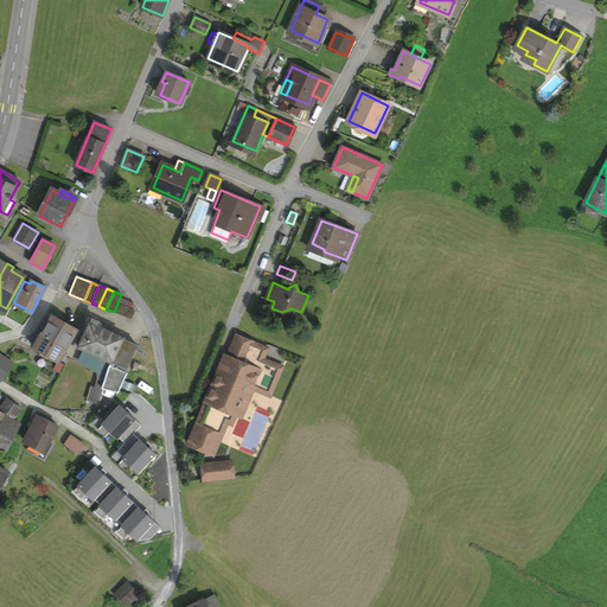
[(131,319),(134,311),(117,304),(114,312),(131,319)]
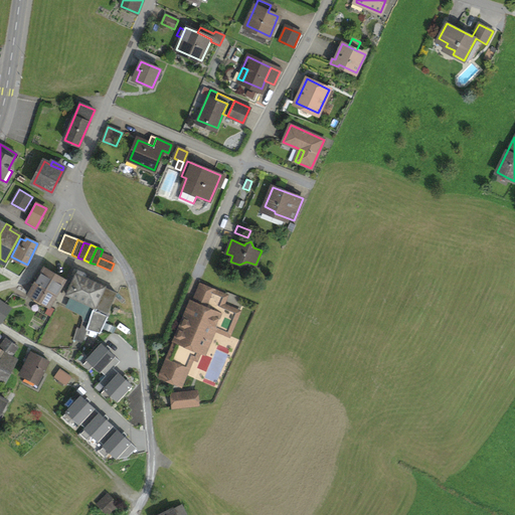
[(44,268),(28,294),(49,307),(64,280),(44,268)]
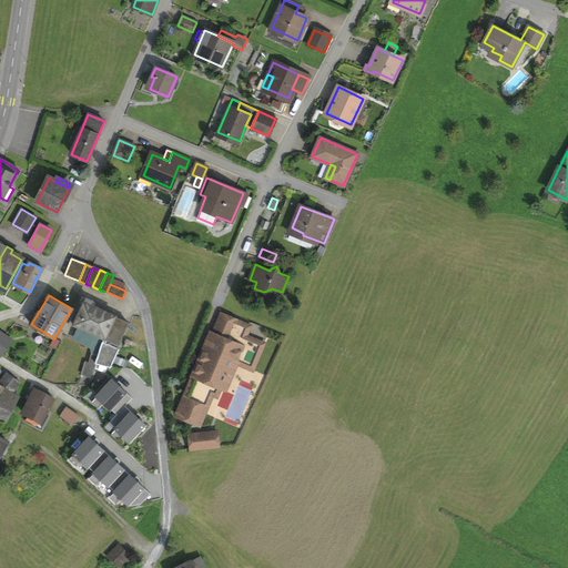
[(84,302),(73,324),(79,327),(103,338),(98,356),(91,354),(89,363),(85,375),(91,377),(92,375),(95,364),(109,367),(110,367),(119,350),(115,348),(128,323),(90,304),(91,301),(87,298),(84,302)]
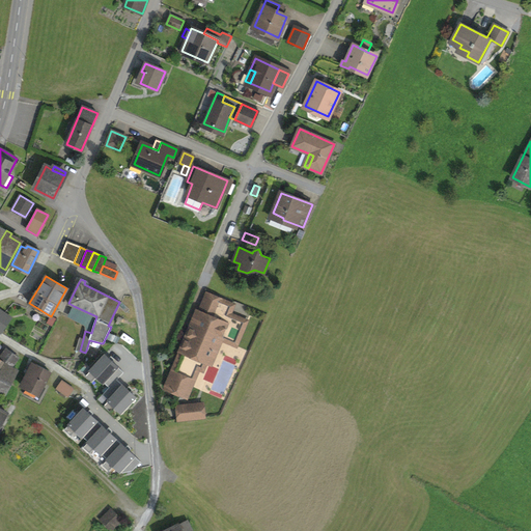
[(199,313),(211,317),(218,299),(205,294),(196,314),(199,313)]
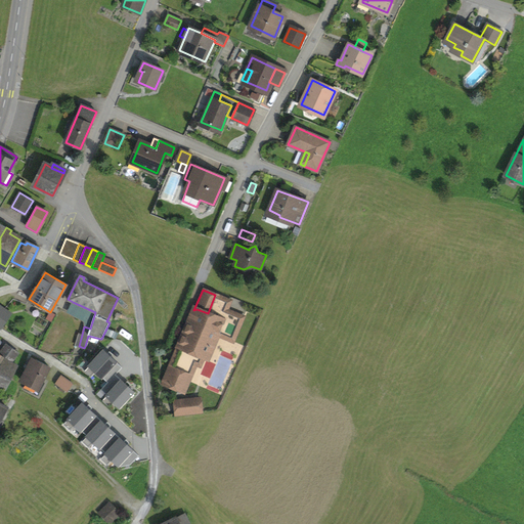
[(204,357),(214,334),(218,336),(233,342),(244,317),(226,310),(230,301),(215,295),(208,313),(197,309),(193,310),(163,383),(179,390),(194,353),(204,357)]
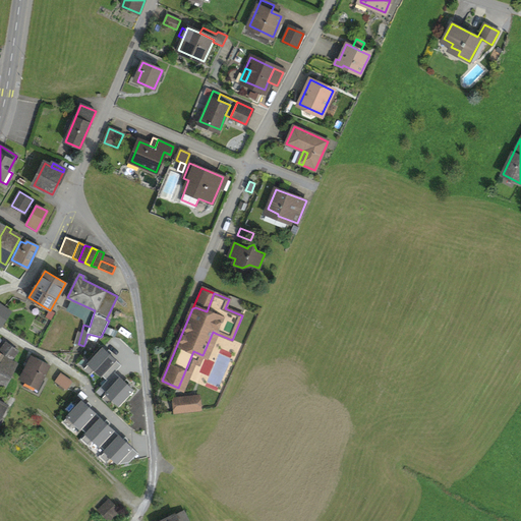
[(83,325),(90,327),(95,310),(72,300),(67,311),(83,320),(83,325)]
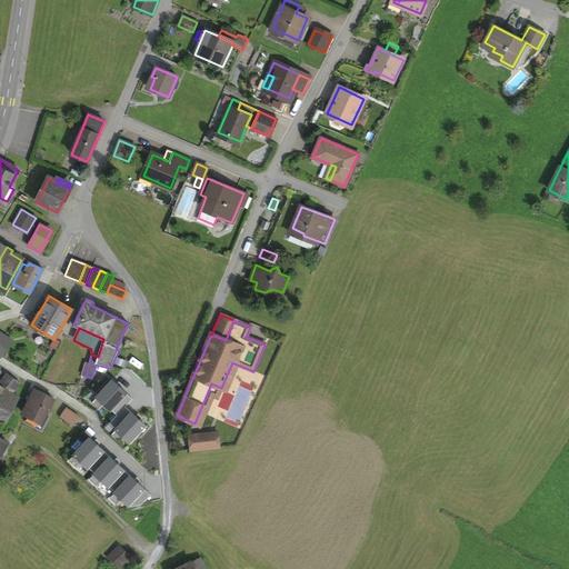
[(0,341),(0,356),(11,341),(5,336),(0,341)]
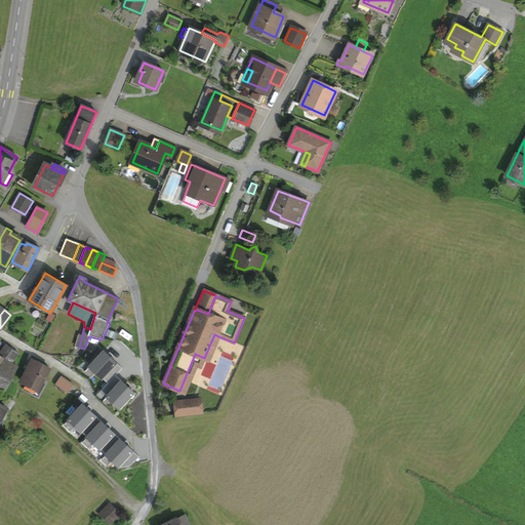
[(204,358),(208,360),(218,336),(214,334),(204,358)]
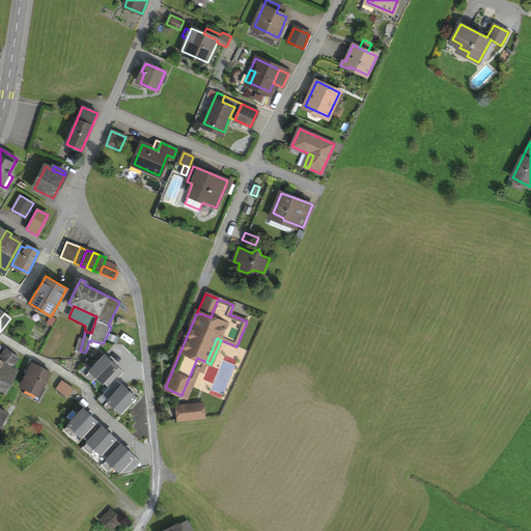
[(86,351),(99,354),(102,343),(89,340),(86,351)]
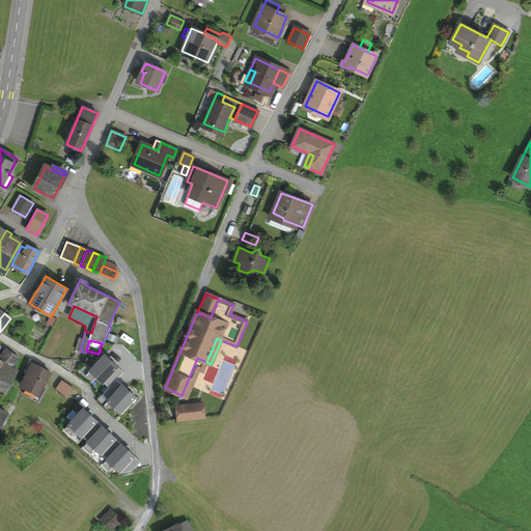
[(104,364),(100,378),(112,382),(119,362),(116,361),(118,351),(107,347),(101,363),(104,364)]
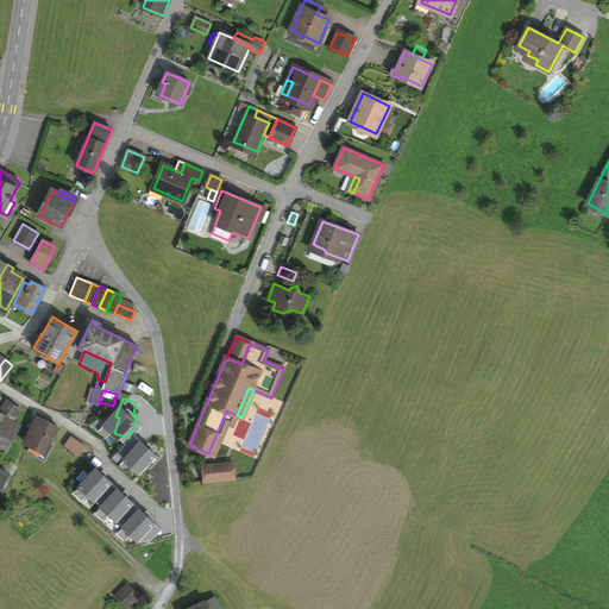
[(0,410),(13,420),(20,412),(7,401),(0,410)]
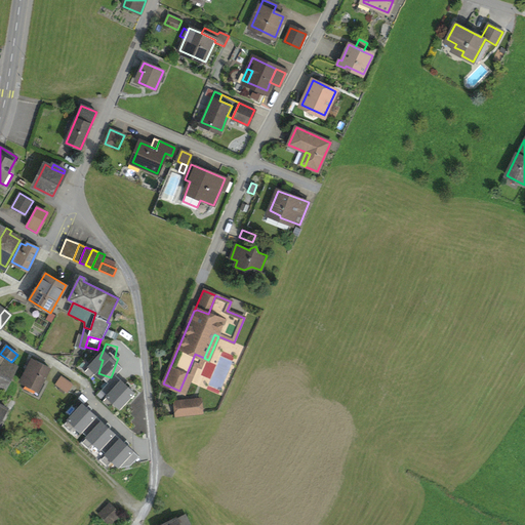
[(179,391),(185,393),(196,365),(200,366),(204,358),(195,354),(179,391)]
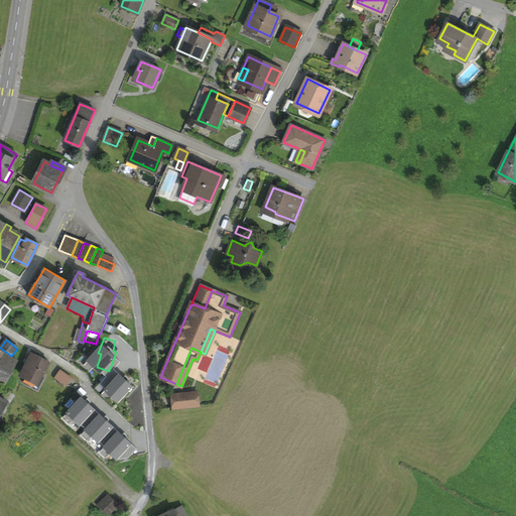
[(122,349),(120,353),(116,352),(109,371),(122,376),(129,357),(127,356),(128,352),(122,349)]
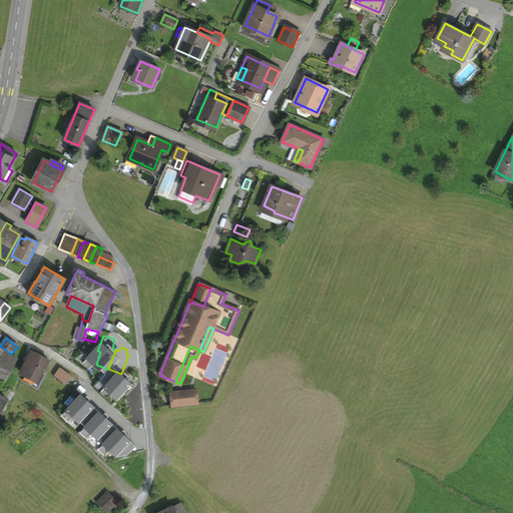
[(37,388),(43,375),(40,374),(47,359),(30,350),(20,371),(26,375),(23,380),(37,388)]
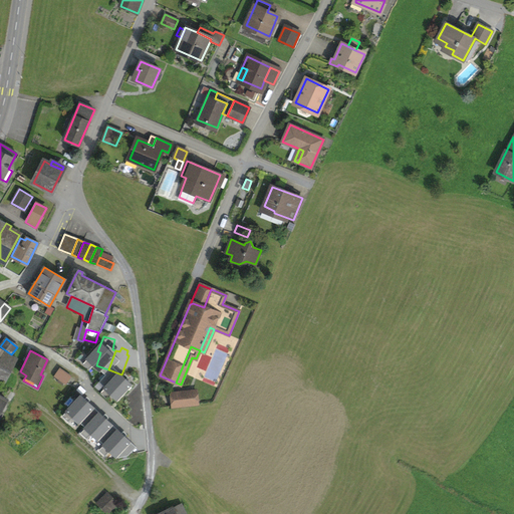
[(4,352),(0,359),(0,378),(4,381),(16,358),(4,352)]
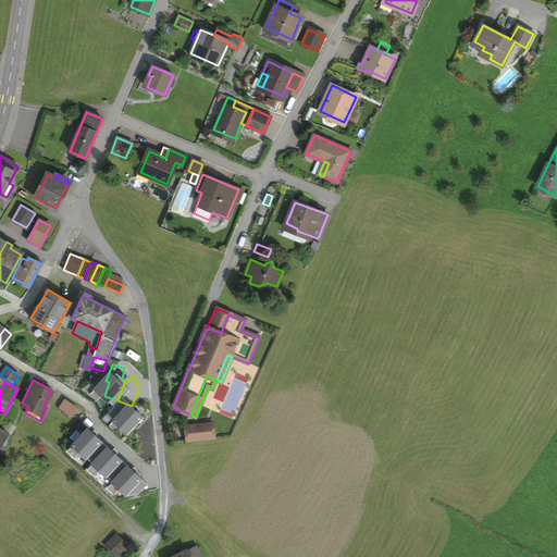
[(65,399),(59,408),(71,417),(77,408),(65,399)]
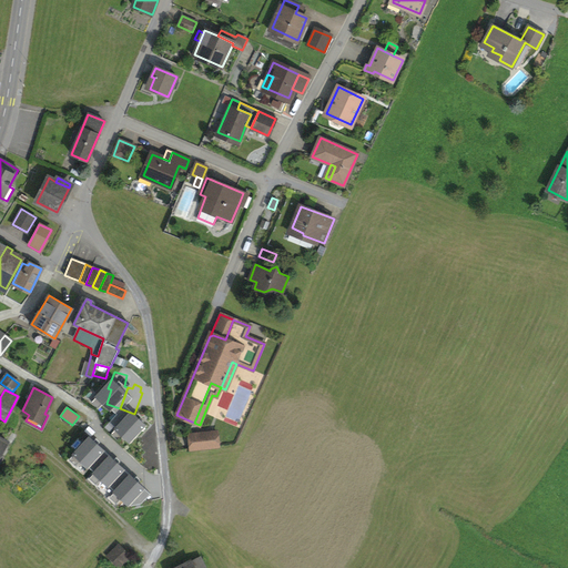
[(219,446),(216,432),(189,435),(191,449),(219,446)]
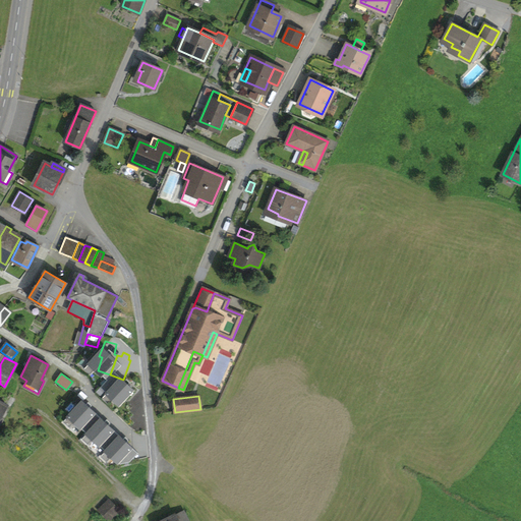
[(97,414),(81,401),(62,422),(77,436),(97,414)]
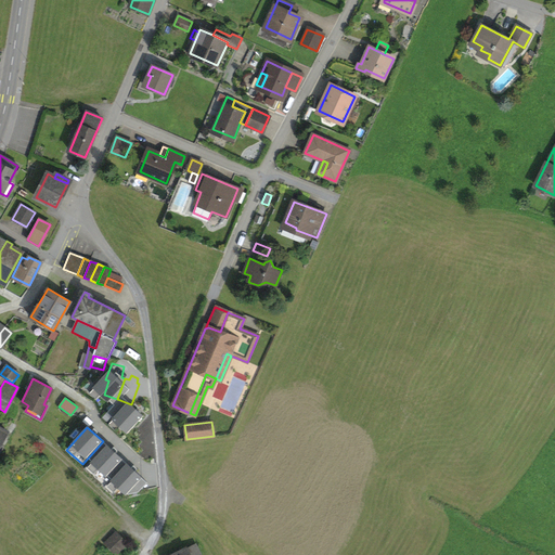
[(123,460),(107,446),(87,468),(102,482),(123,460)]
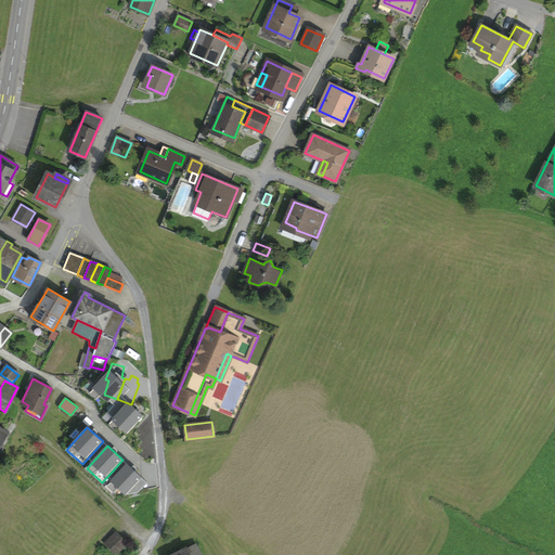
[(146,482),(127,463),(105,486),(116,497),(138,492),(146,482)]
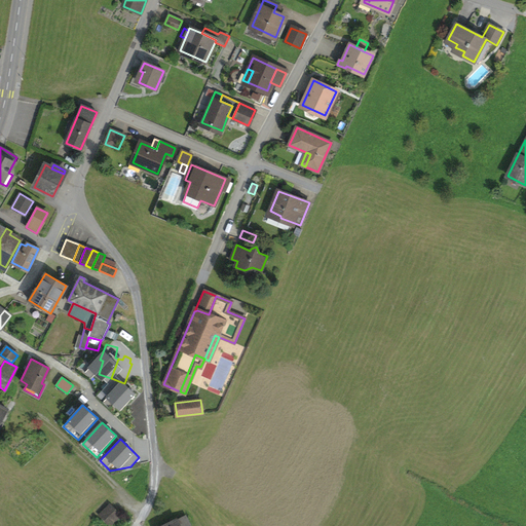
[(99,515),(109,525),(121,516),(110,504),(99,515)]
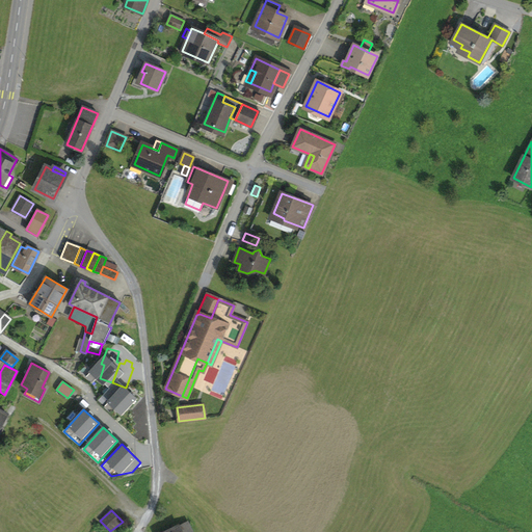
[(191,531),(187,522),(165,531),(191,531)]
